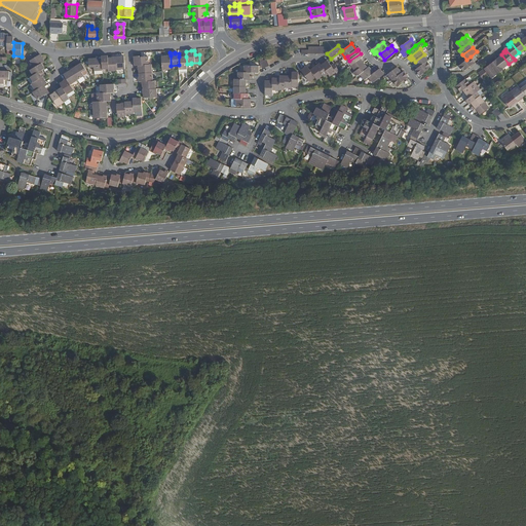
[(45,62),(41,54),(38,57),(36,53),(29,58),(35,68),(42,64),(45,62)]
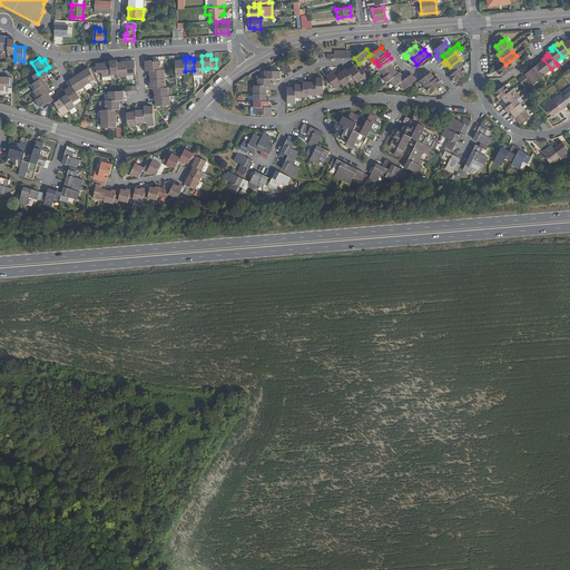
[(382,70),(393,61),(391,58),(379,66),(382,70)]
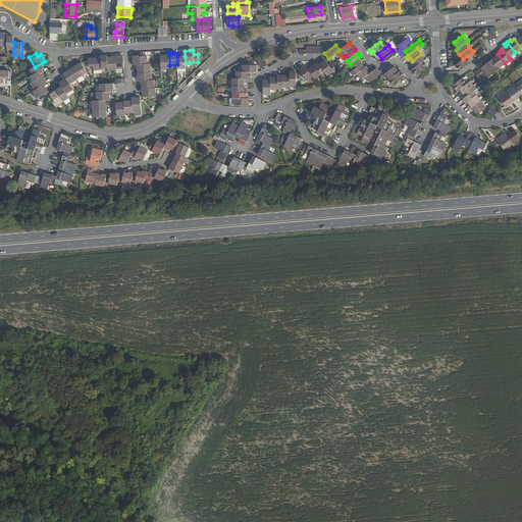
[(498,54),(497,53),(493,55),(496,57),(491,59),(499,68),(505,63),(498,54)]
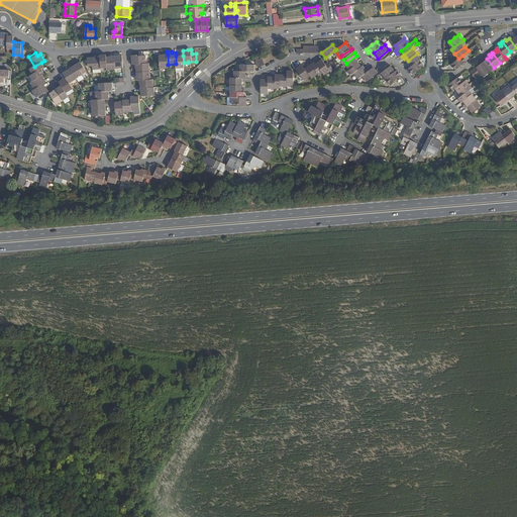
[(420,61),(421,60),(417,54),(408,61),(410,64),(408,65),(410,68),(420,61)]
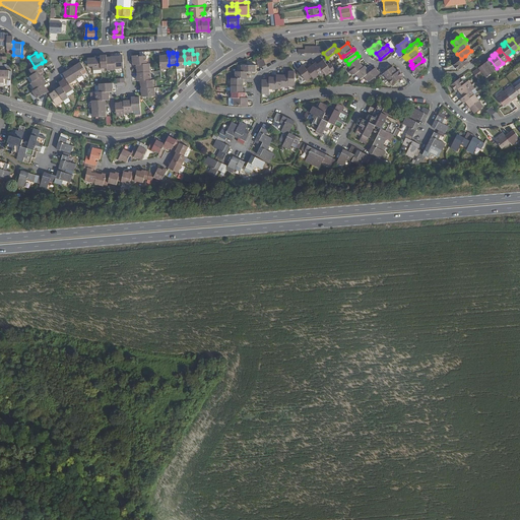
[(124,68),(124,55),(120,56),(116,57),(117,69),(121,68),(124,68)]
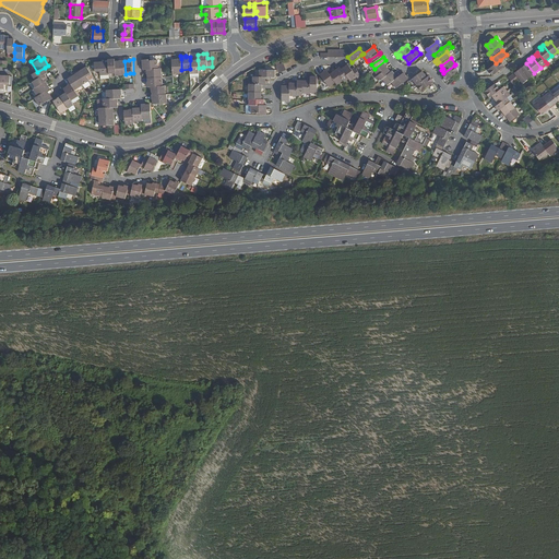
[(181,70),(181,59),(173,59),(174,74),(182,73),(181,70)]
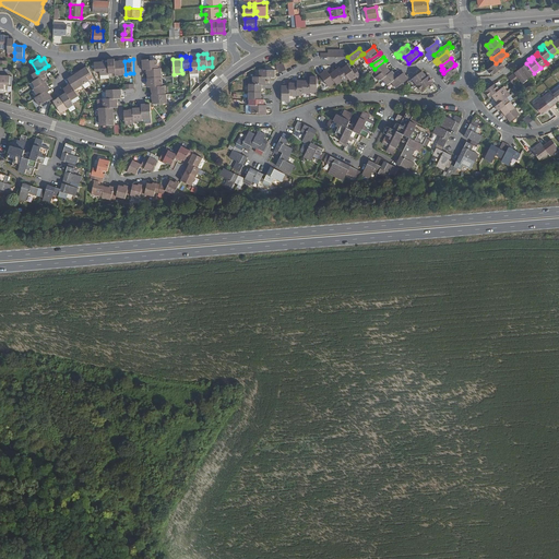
[(158,69),(157,60),(144,61),(144,70),(147,69),(158,69)]
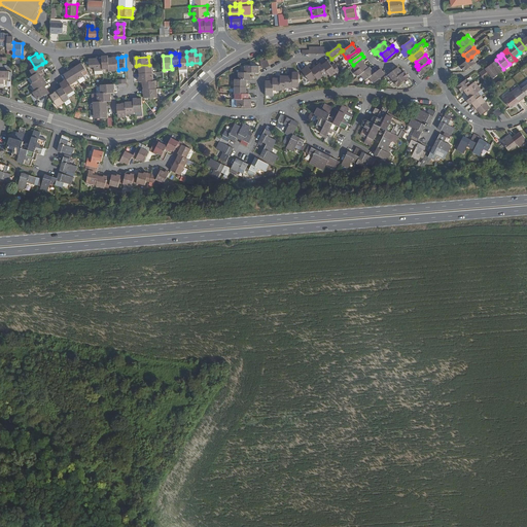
[(187,64),(186,57),(179,57),(179,65),(180,69),(187,69),(187,64)]
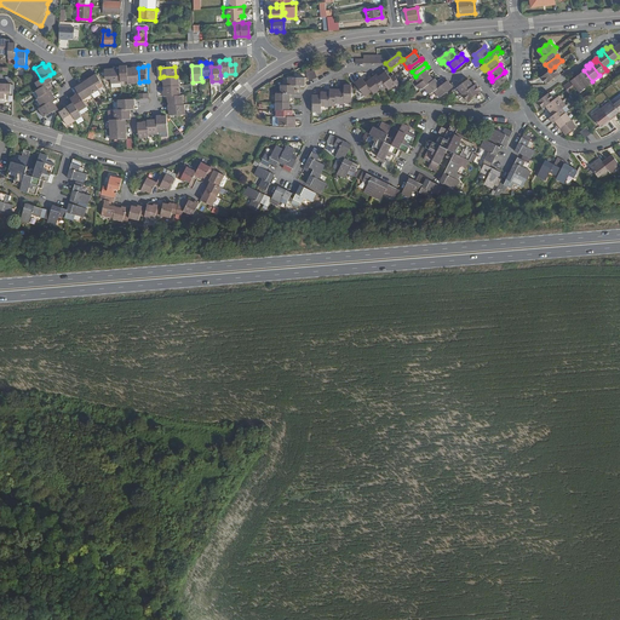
[(431,75),(429,72),(430,70),(428,67),(415,76),(422,84),(431,75)]
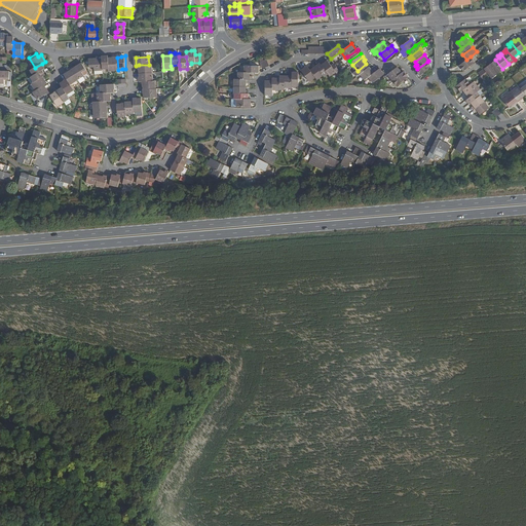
[(464,71),(476,62),(471,57),(466,60),(460,65),(464,71)]
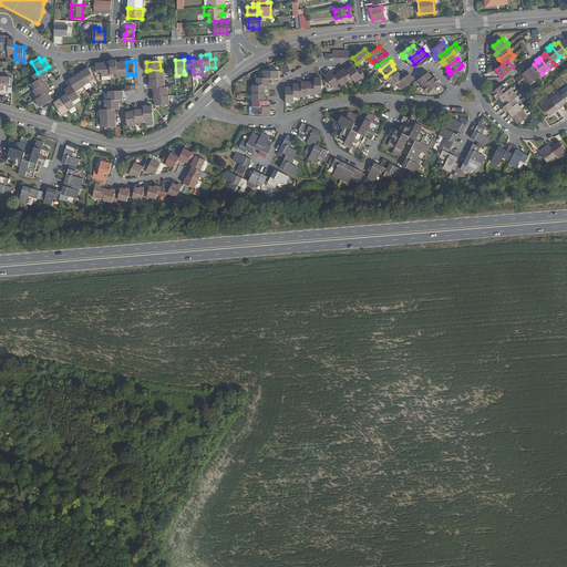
[(127,75),(126,62),(117,62),(117,74),(119,76),(127,76),(127,75)]
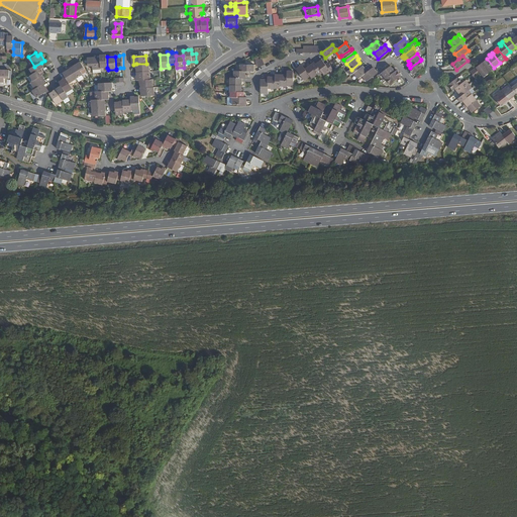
[(102,68),(101,58),(88,58),(89,66),(93,66),(93,70),(102,69),(102,68)]
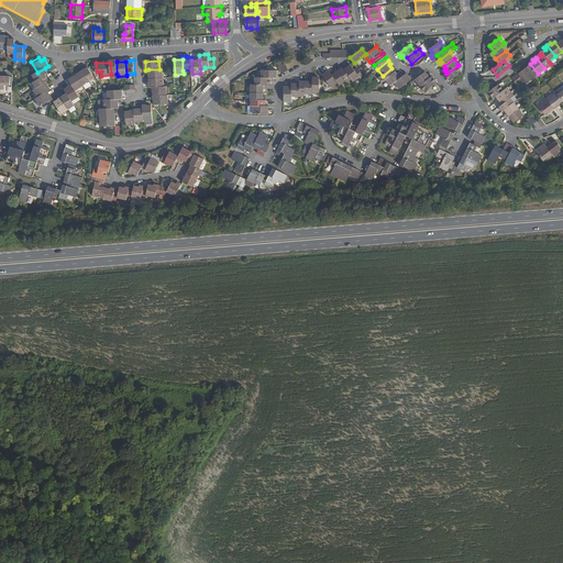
[(538,74),(530,64),(525,68),(532,79),(539,75),(538,74)]
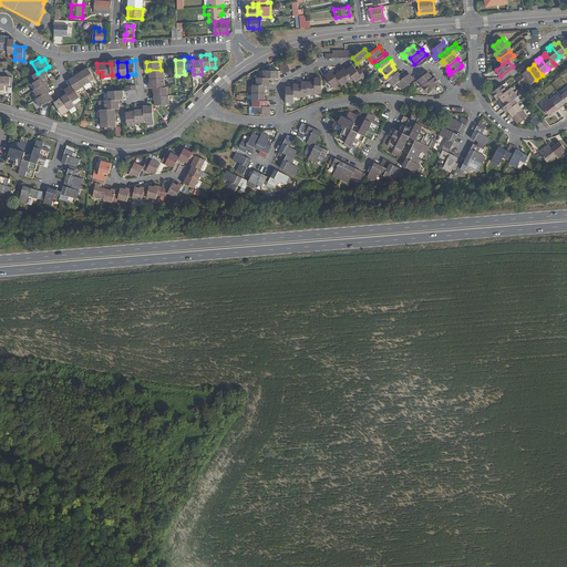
[(367,76),(360,69),(357,71),(353,65),(347,70),(354,80),(356,82),(362,78),(363,79),(367,76)]
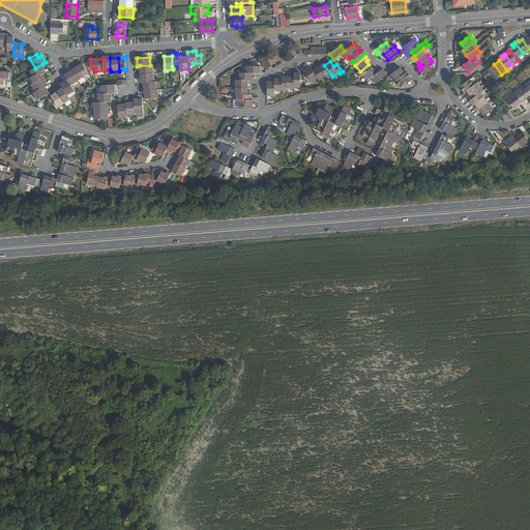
[(422,77),(435,67),(431,62),(420,69),(418,70),(422,77)]
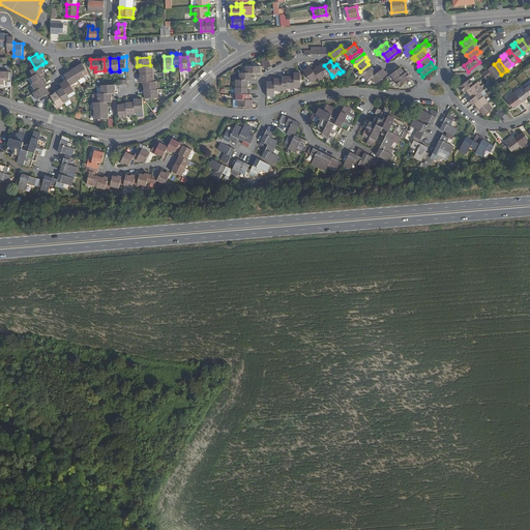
[(84,74),(88,70),(84,63),(72,70),(79,81),(86,77),(84,74)]
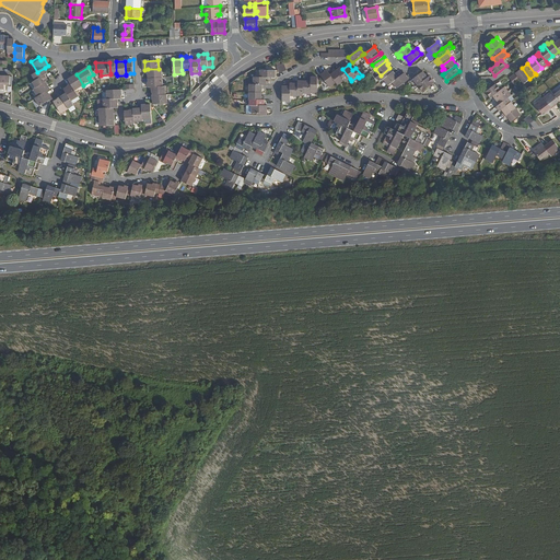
[(350,79),(342,69),(341,67),(337,70),(343,80),(346,82),(350,79)]
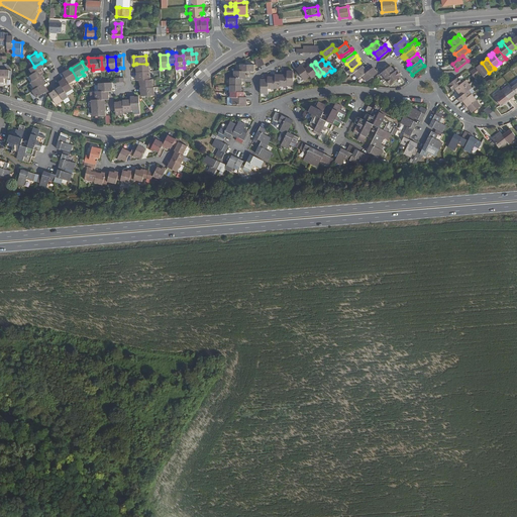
[(41,70),(44,68),(41,63),(34,67),(30,69),(33,74),(41,70)]
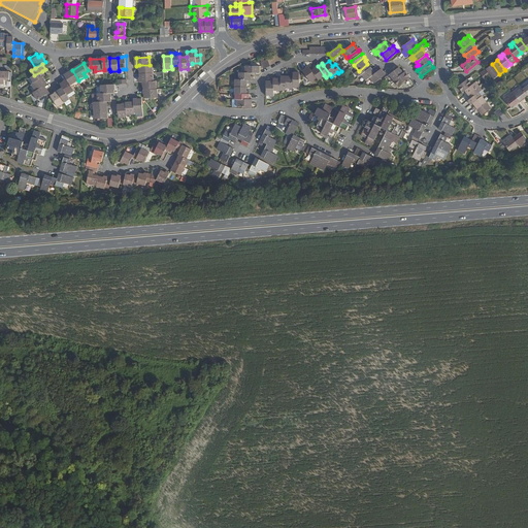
[(370,68),(367,64),(359,71),(361,74),(370,68)]
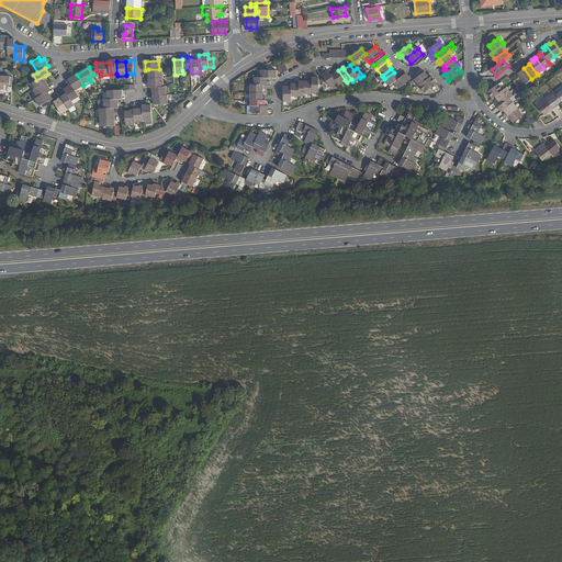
[(531,79),(524,68),(518,72),(523,79),(526,83),(531,79)]
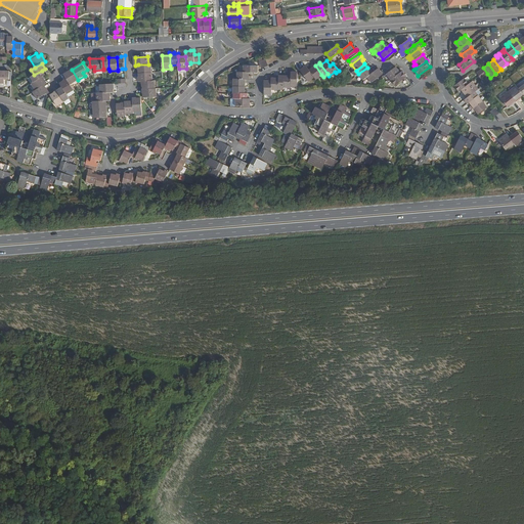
[(153,72),(151,64),(148,64),(138,64),(138,69),(139,69),(139,73),(153,72)]
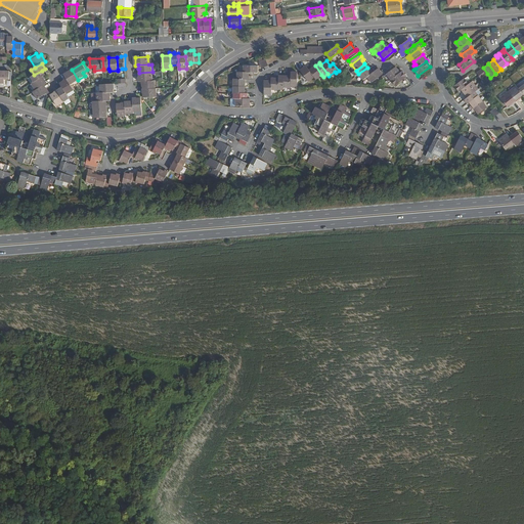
[(308,68),(306,66),(300,70),(308,81),(314,77),(308,68)]
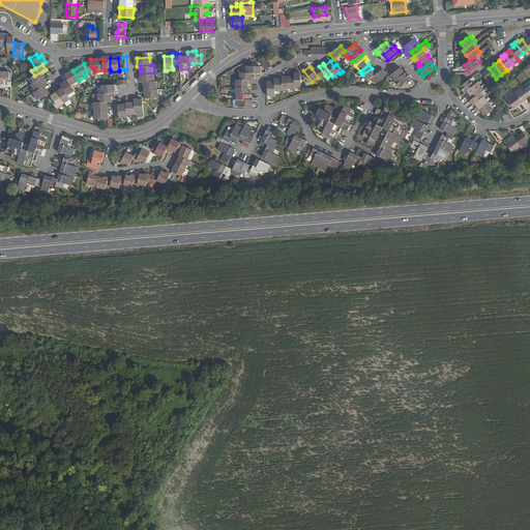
[(325,76),(319,66),(316,68),(314,66),(312,68),(318,78),(320,80),(325,76)]
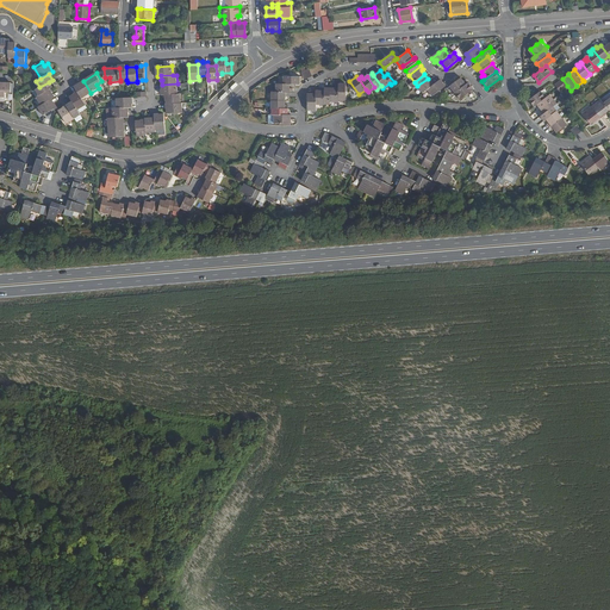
[(428,89),(436,83),(434,80),(431,81),(429,78),(428,79),(417,86),(423,93),(428,89)]
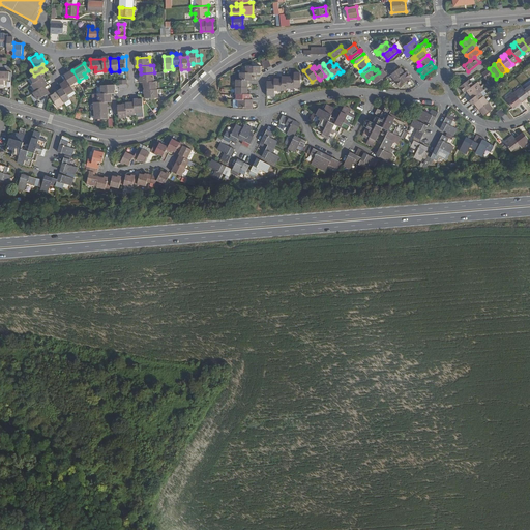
[(395,81),(407,72),(405,69),(404,70),(401,67),(391,75),(395,81)]
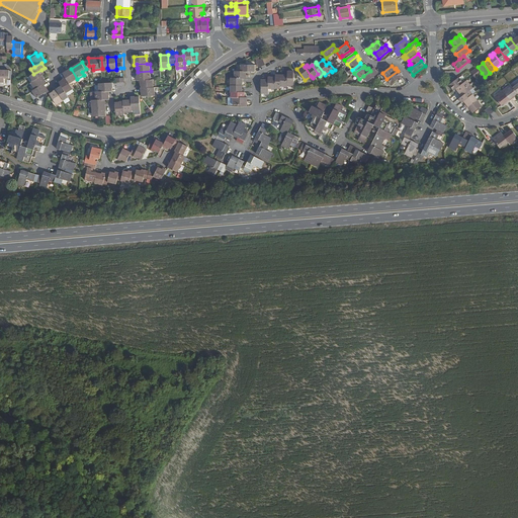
[(367,82),(378,73),(374,68),(370,71),(363,76),(367,82)]
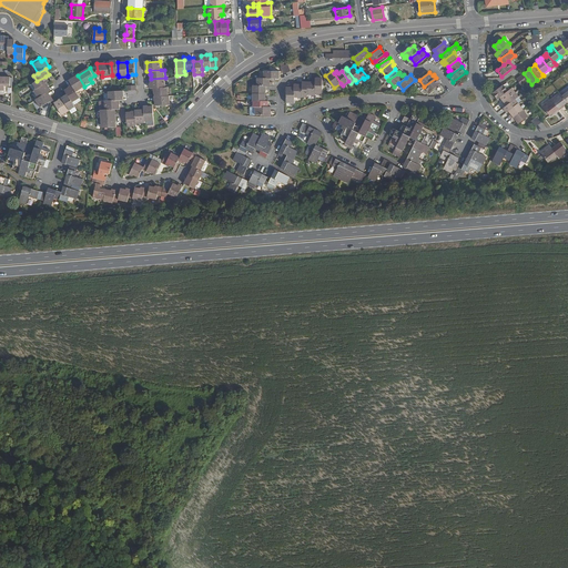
[(84,87),(78,75),(70,80),(73,85),(77,91),(84,87)]
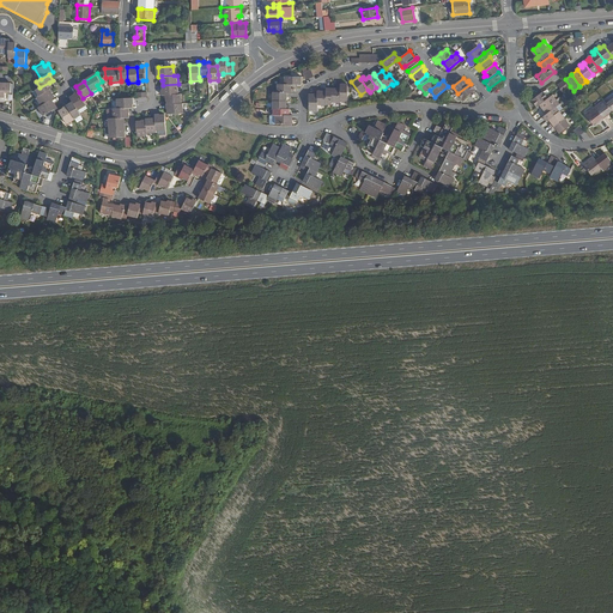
[(11,93),(11,84),(0,83),(0,97),(5,98),(5,93),(11,93)]
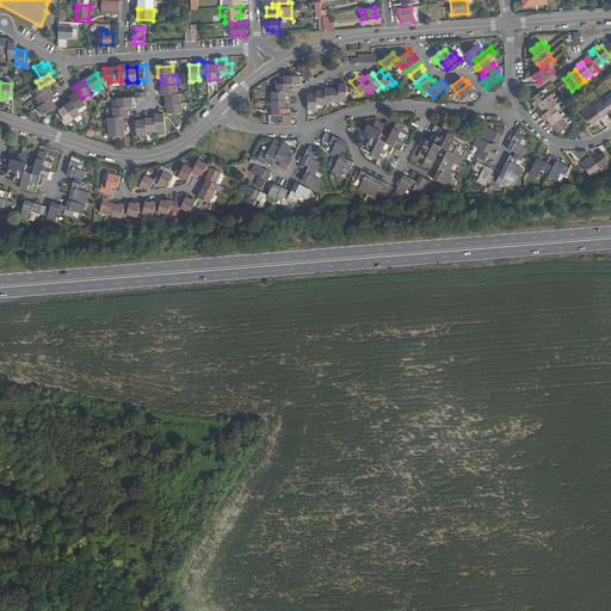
[(50,90),(53,88),(49,82),(39,87),(37,90),(41,96),(50,90)]
